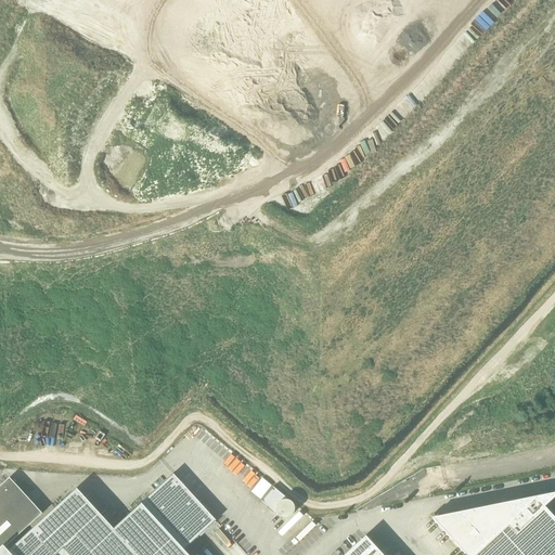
[(472,468),(470,462),(450,465),(451,472),(472,468)]
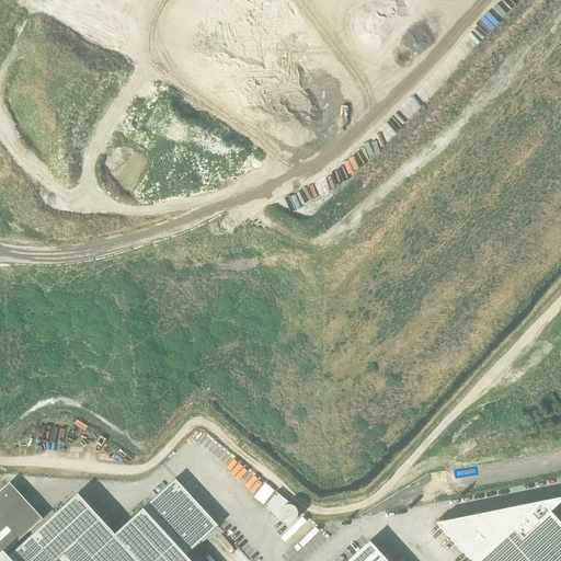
[(190,560),(185,557),(201,542),(203,540),(208,536),(212,533),(216,528),(218,527),(212,521),(207,515),(206,514),(202,510),(195,502),(192,499),(191,496),(186,492),(185,491),(181,487),(174,479),(174,480),(114,535),(77,494),(2,560),(190,560)]
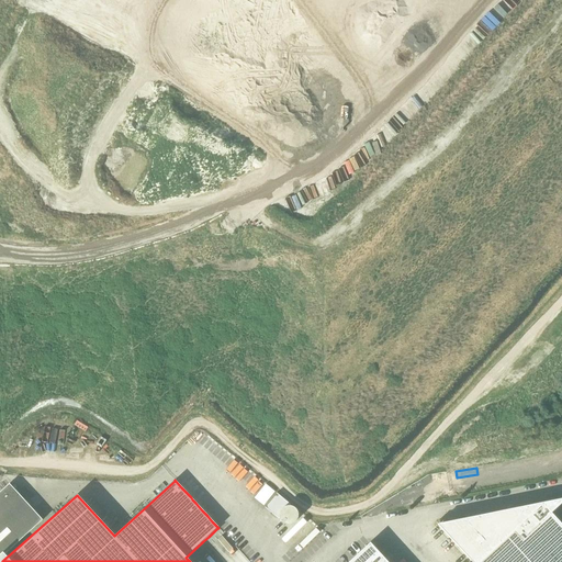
[(0,492),(0,559),(43,520),(9,484),(0,492)]
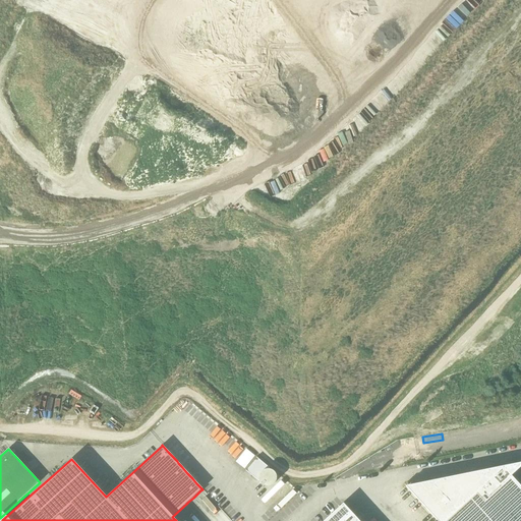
[(256,457),(245,470),(257,480),(258,480),(259,480),(259,481),(261,482),(262,483),(262,484),(263,484),(264,485),(265,485),(266,486),(267,486),(268,486),(269,486),(270,486),(271,485),(272,485),(273,484),(274,484),(275,483),(275,482),(276,481),(276,480),(276,479),(277,478),(277,477),(276,476),(276,475),(276,474),(275,473),(275,472),(274,471),(273,471),(272,470),(271,470),(270,469),(269,469),(269,468),(256,457)]
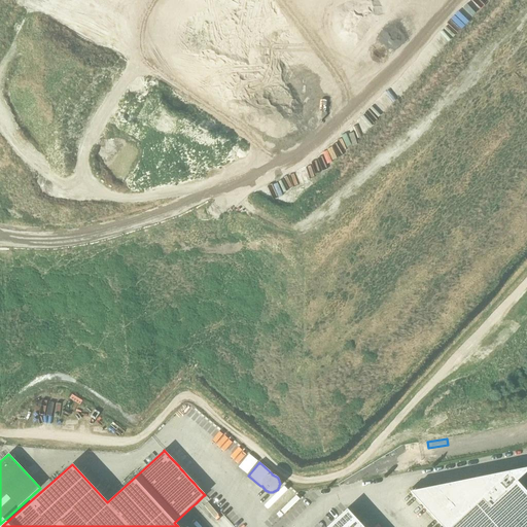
[(526,526),(526,492),(517,481),(526,470),(526,468),(422,490),(411,492),(438,523),(442,526),(363,526),(354,517),(347,510),(326,526),(526,526)]
